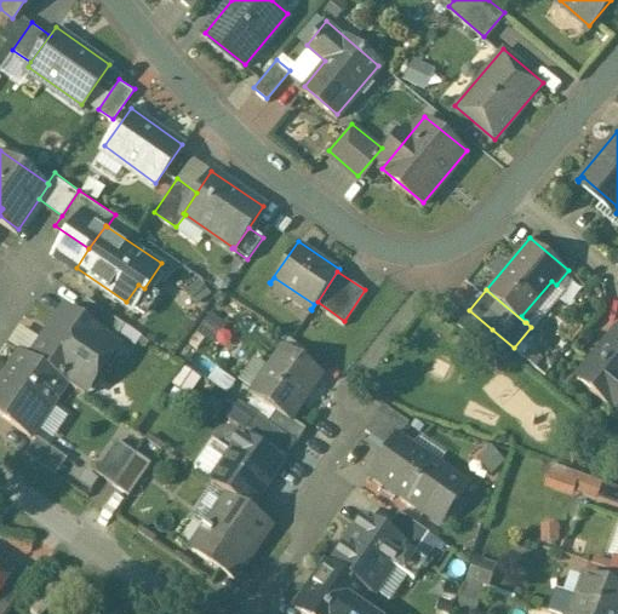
[(126,321),(86,293),(75,311),(114,338),(126,321)]
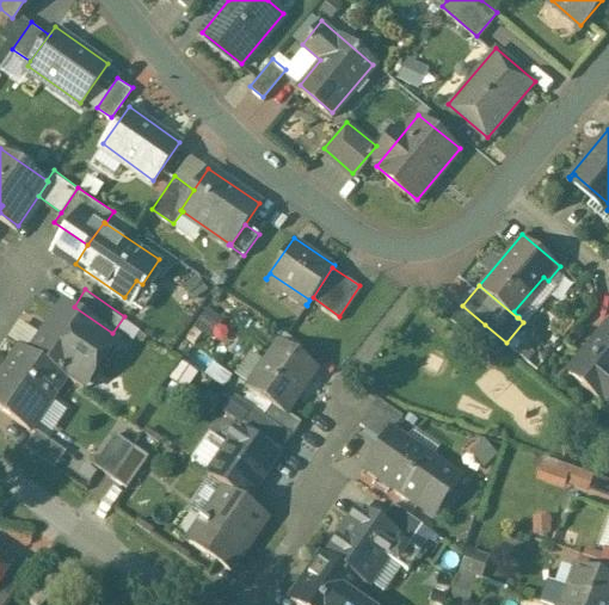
[(74,307),(65,300),(30,350),(66,374),(85,387),(118,337),(112,333),(74,307)]
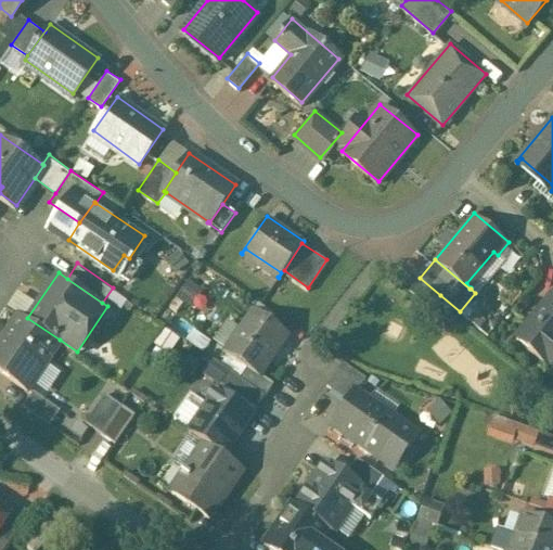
[(440,295),(420,278),(410,289),(431,306),(440,295)]
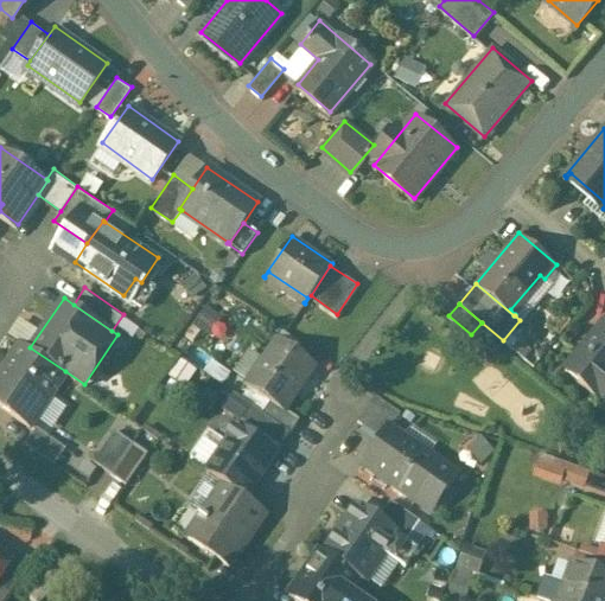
[(604,320),(566,366),(599,394),(604,387),(604,320)]
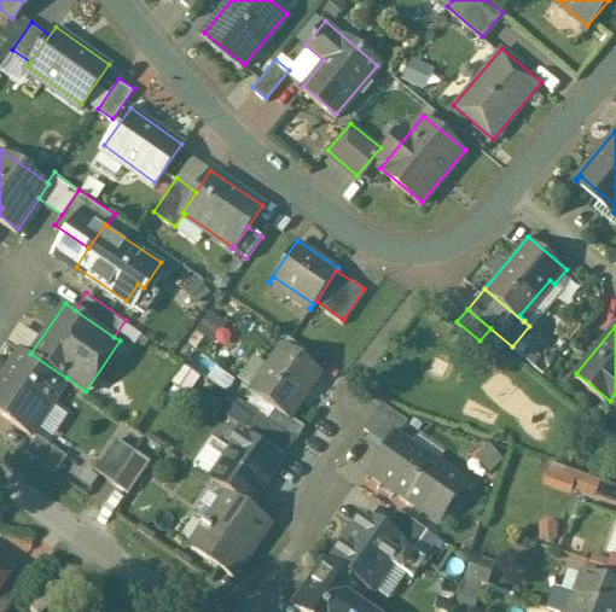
[(324,371),(282,342),(250,388),(277,406),(292,417),(292,415),(324,371)]
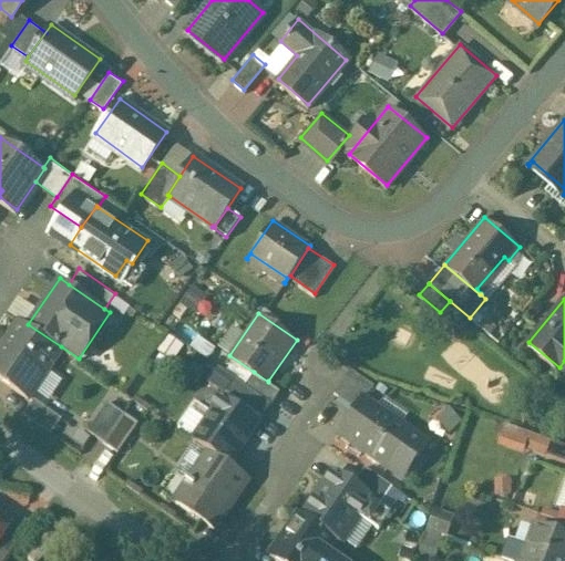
[(21,319),(0,349),(0,375),(29,395),(61,346),(28,324),(21,319)]
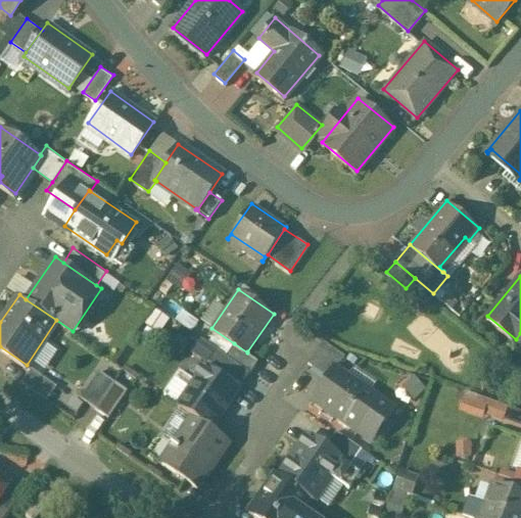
[(345,354),(324,338),(309,361),(330,375),(336,365),(337,366),(345,354)]
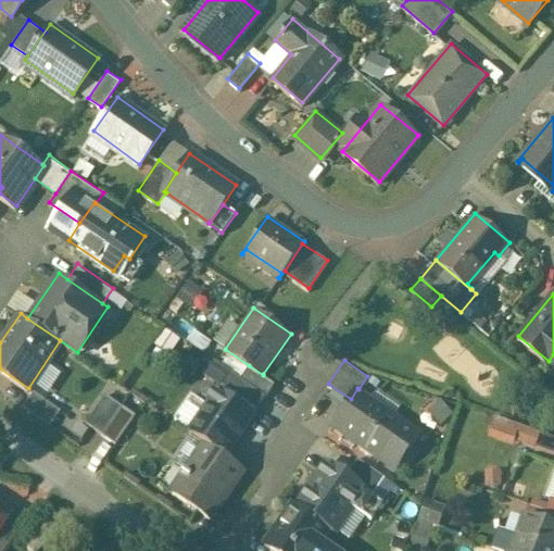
[(275,382),(263,374),(263,375),(249,365),(241,376),(267,393),(275,382)]
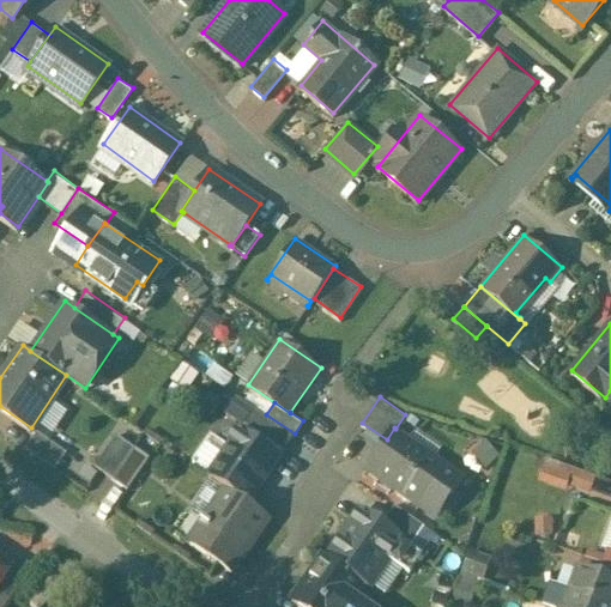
[(266,414),(253,406),(242,422),(283,449),(295,433),(266,414)]
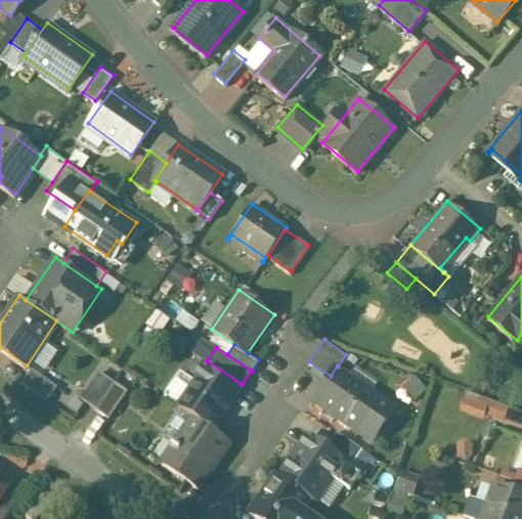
[(241,389),(205,364),(178,403),(194,415),(194,416),(213,428),(241,389)]
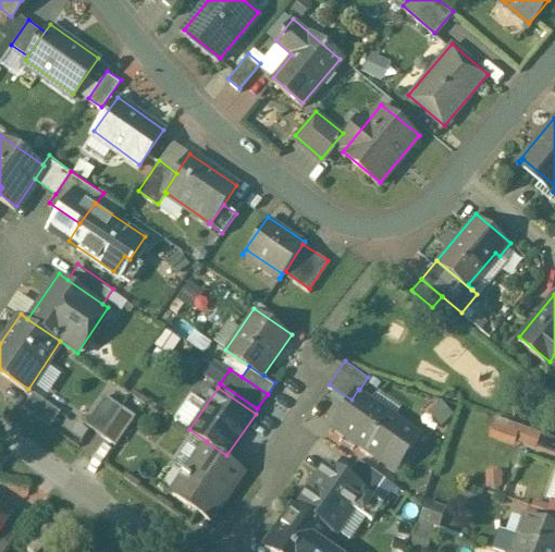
[(359,390),(358,389),(352,400),(334,425),(396,468),(421,432),(359,390)]
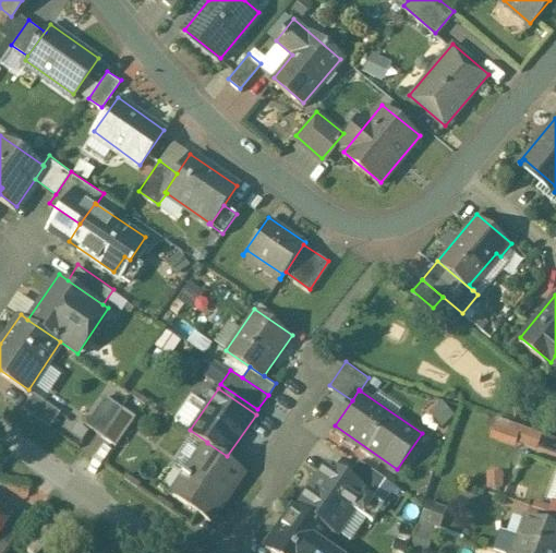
[(61,410),(35,392),(24,406),(51,424),(61,410)]
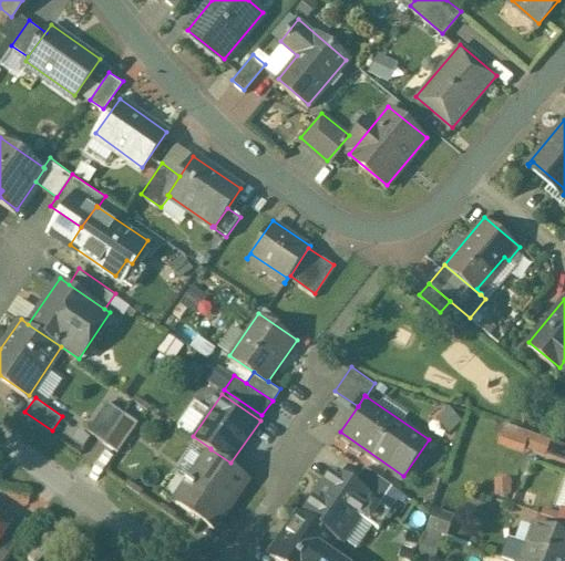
[(125,412),(108,400),(88,428),(105,440),(125,412)]
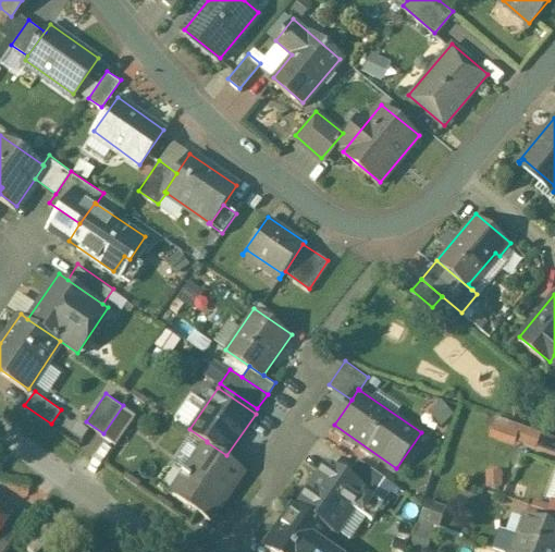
[(136,414),(123,405),(103,433),(116,442),(136,414)]
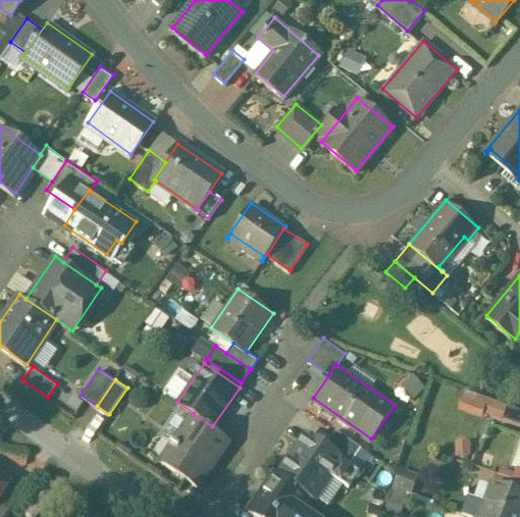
[(508,403),(490,397),(485,410),(503,416),(508,403)]
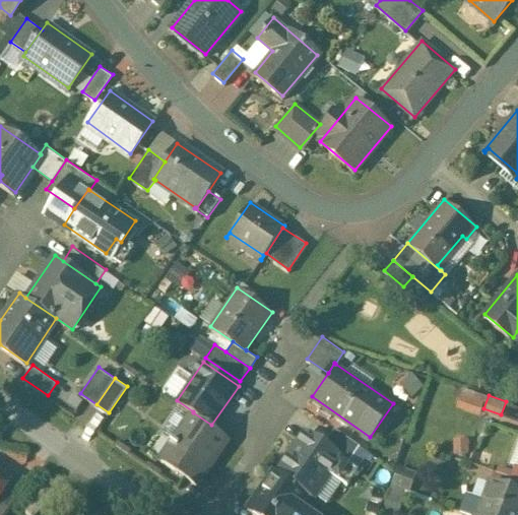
[(517,405),(506,401),(501,414),(517,420),(517,405)]
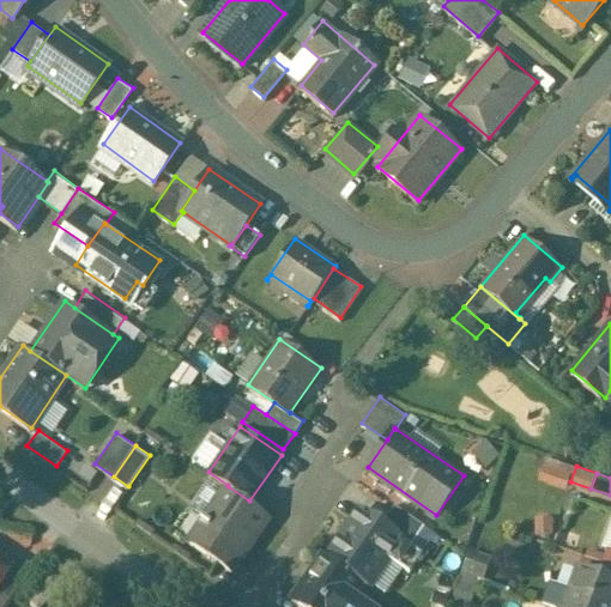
[(249,501),(228,486),(205,519),(200,515),(199,519),(204,522),(191,540),(233,568),(270,515),(249,501)]
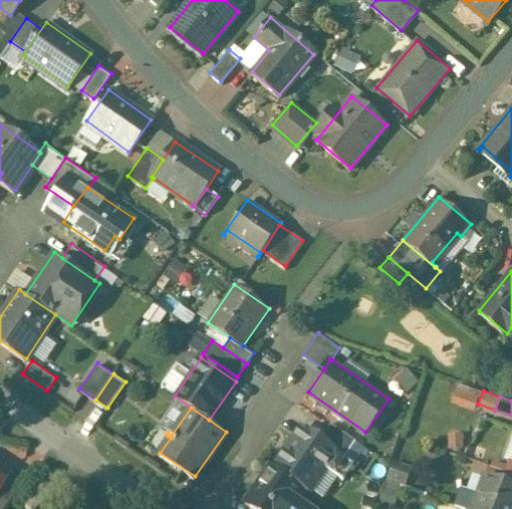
[(355,440),(331,423),(321,438),(337,450),(336,451),(344,457),(355,440)]
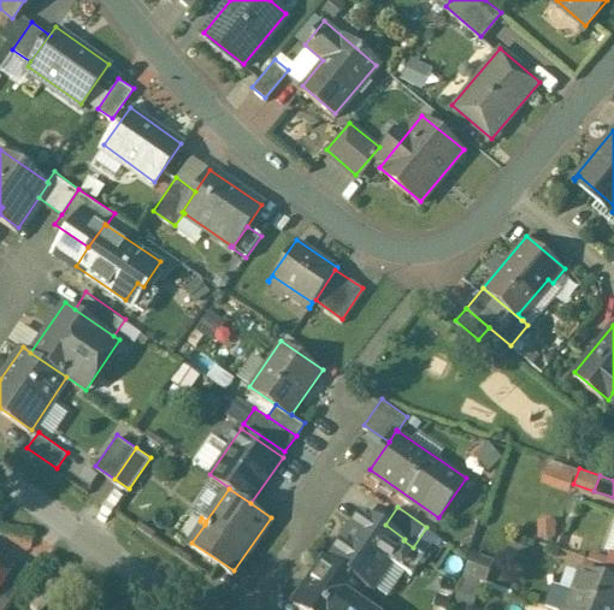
[(385,525),(364,510),(330,558),(365,582),(372,587),(403,540),(405,539),(385,525)]
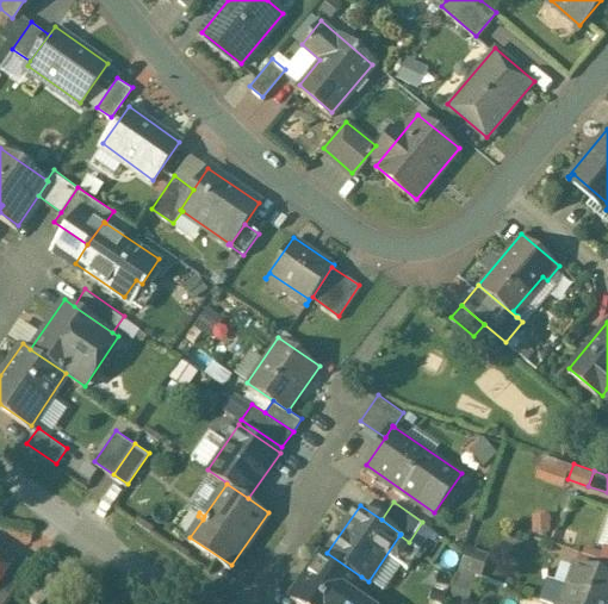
[(0,546),(0,581),(8,571),(17,559),(0,546)]
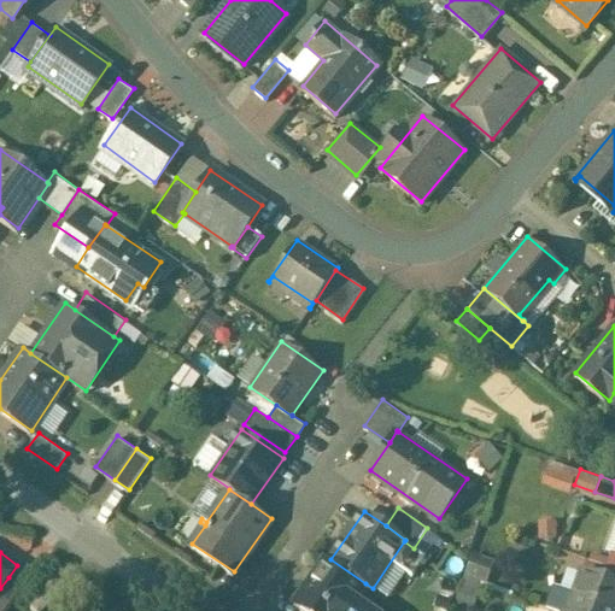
[(331,559),(328,557),(297,601),(310,610),(345,610),(365,583),(331,559)]
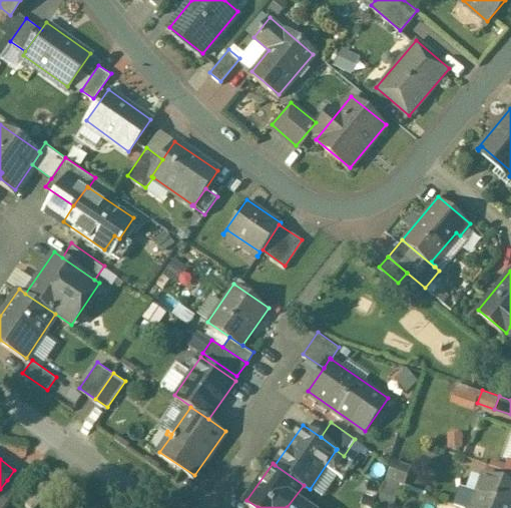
[(510,471),(505,470),(501,482),(510,485),(510,471)]
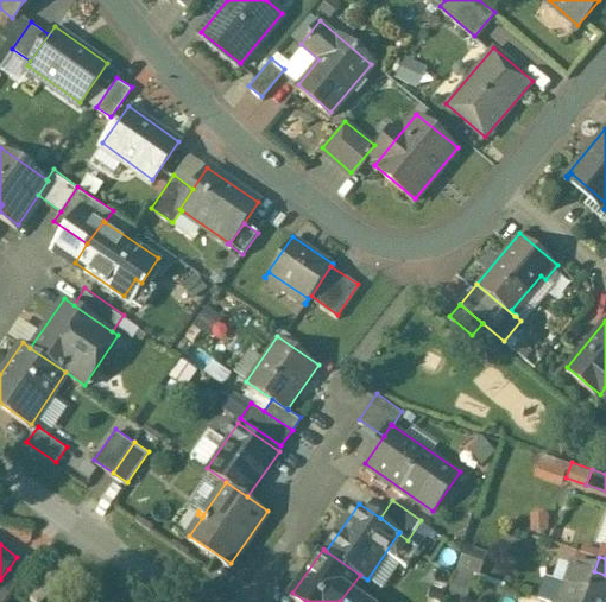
[(605,575),(594,571),(575,564),(561,601),(605,601),(605,575)]
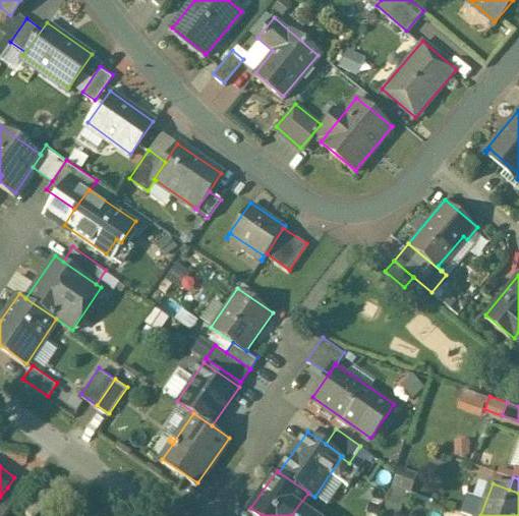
[(7,488),(0,497),(0,515),(6,515),(20,497),(7,488)]
